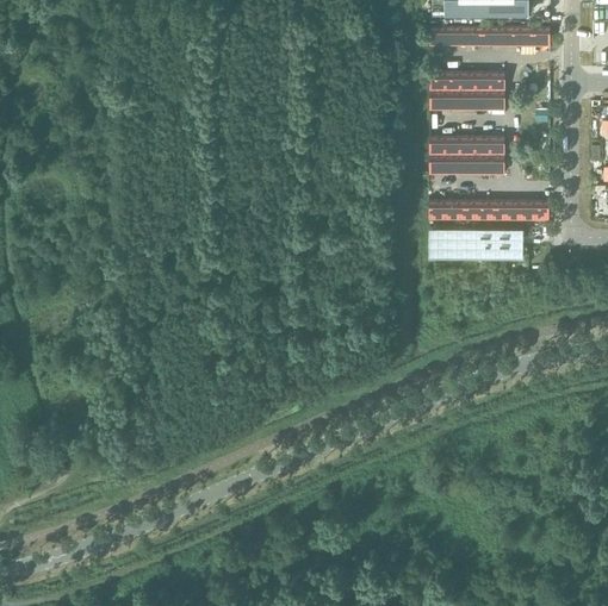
[(526,0),(441,0),(442,16),(526,16),(526,0)]
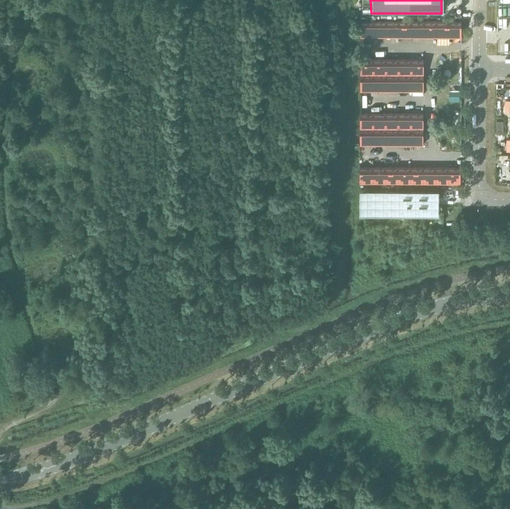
[(371,39),(371,23),(359,22),(358,39),(371,39)]
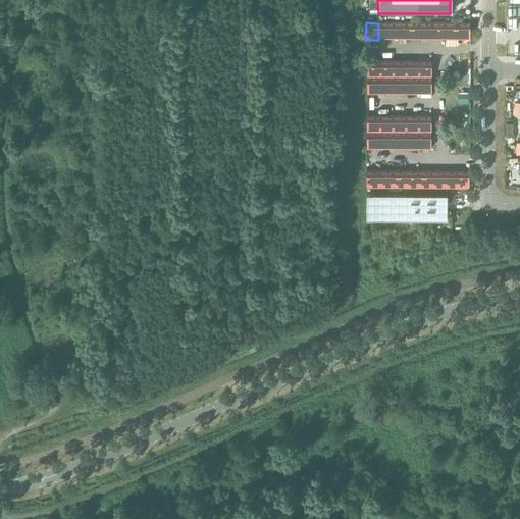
[(392,40),(392,23),(378,23),(378,40),(392,40)]
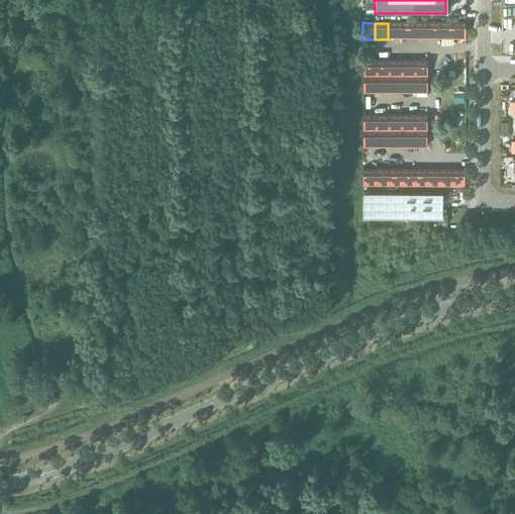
[(400,39),(400,23),(388,23),(388,39),(400,39)]
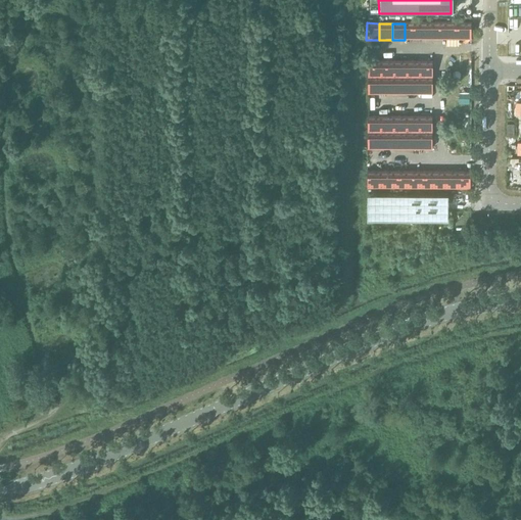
[(418,40),(418,24),(405,24),(405,40),(418,40)]
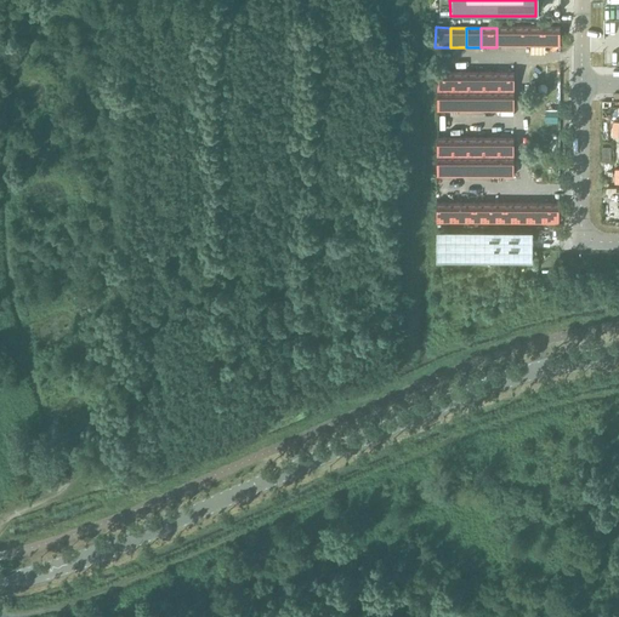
[(511,49),(511,28),(497,28),(497,47),(511,49)]
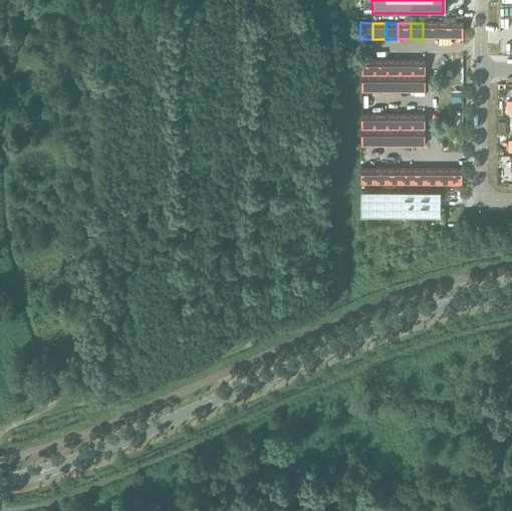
[(436,40),(436,23),(423,23),(423,40),(436,40)]
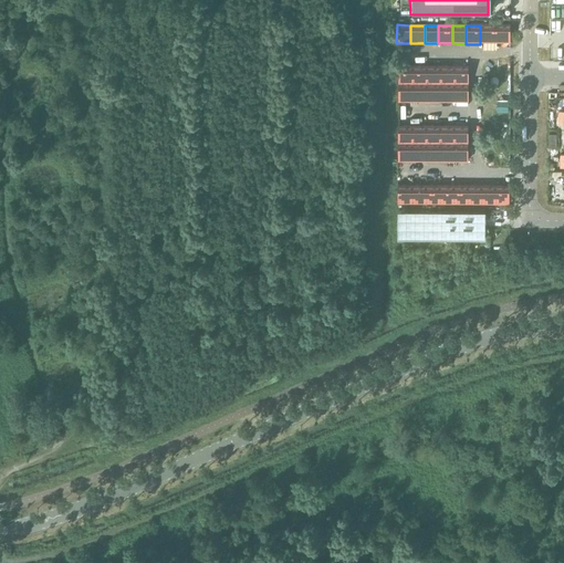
[(494,44),(494,25),(480,25),(480,44),(494,44)]
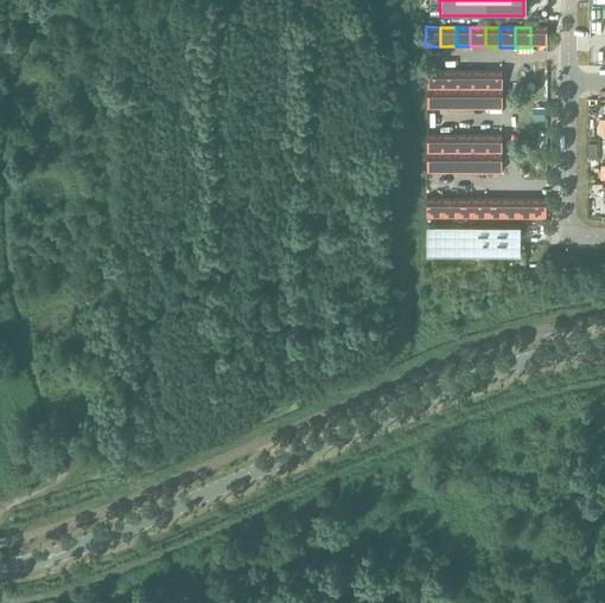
[(545,47),(545,27),(530,27),(530,47),(545,47)]
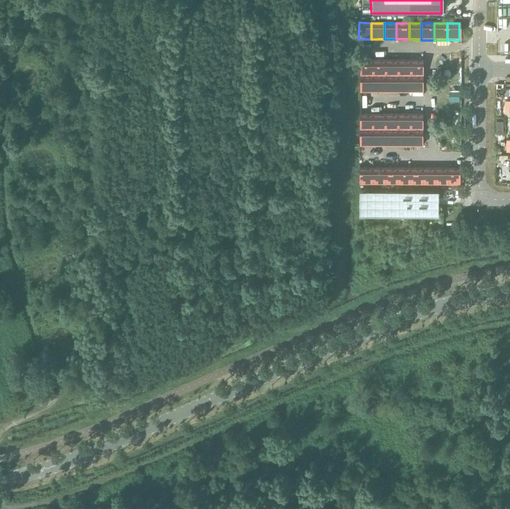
[(371,77),(371,61),(358,61),(358,77),(371,77)]
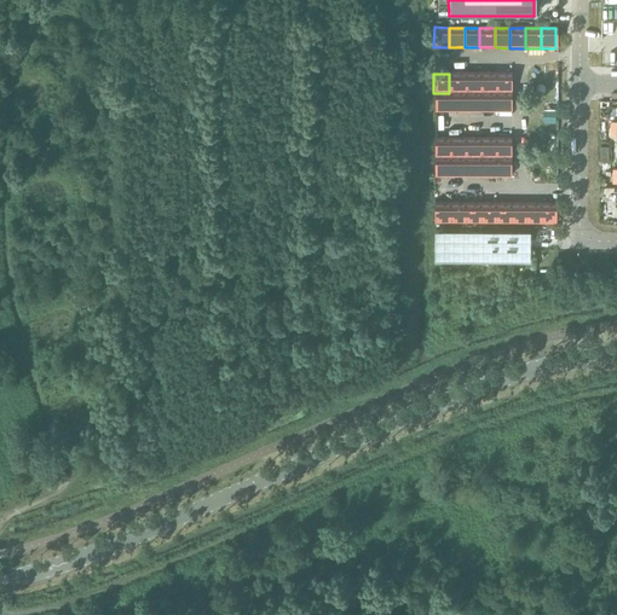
[(465,93),(465,74),(449,74),(449,93),(465,93)]
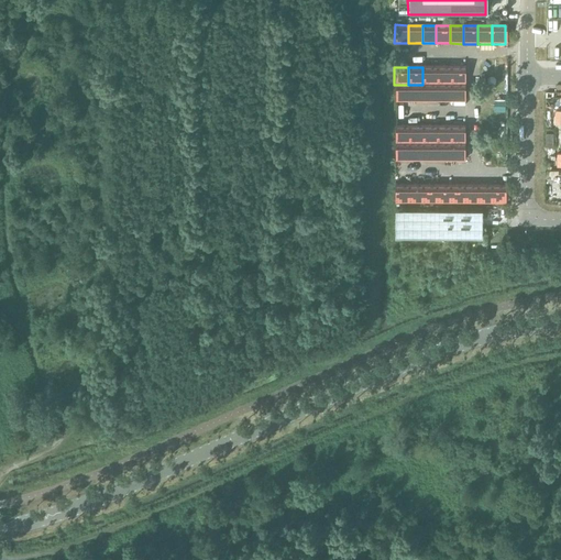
[(436,85),(436,67),(422,67),(422,85),(436,85)]
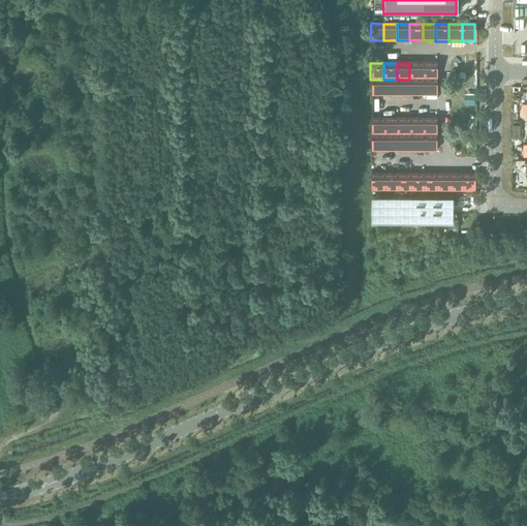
[(423,80),(423,63),(409,63),(409,80),(423,80)]
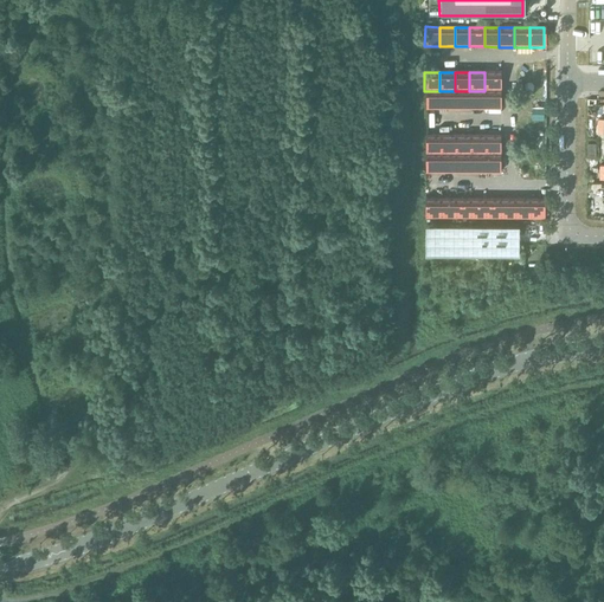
[(500,91),(500,72),(484,72),(484,91),(500,91)]
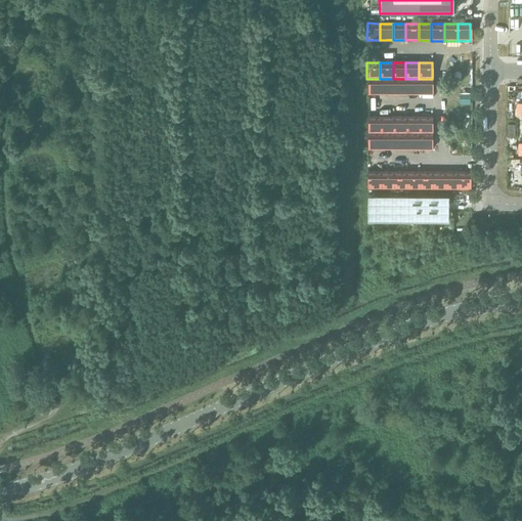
[(380,95),(380,79),(366,79),(366,95),(380,95)]
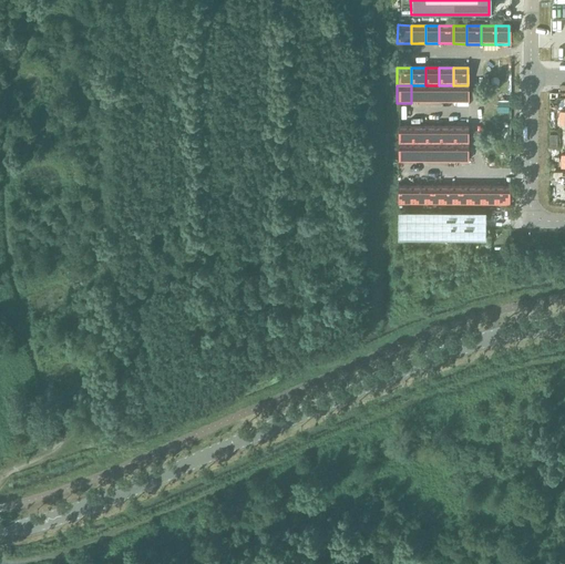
[(424,103),(425,85),(411,85),(411,103),(424,103)]
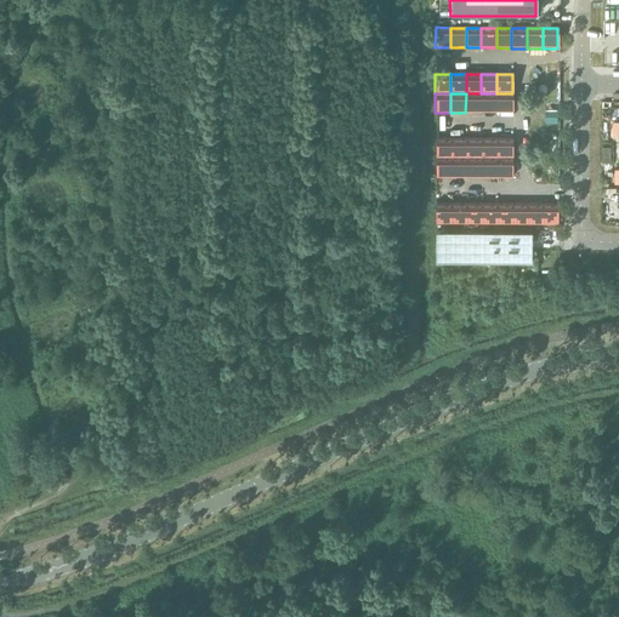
[(481,113),(481,93),(466,93),(465,113),(481,113)]
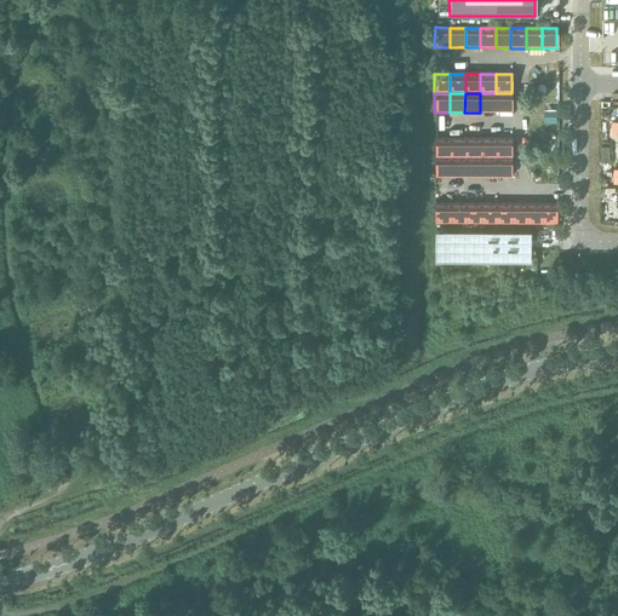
[(496,113),(496,93),(480,93),(480,113),(496,113)]
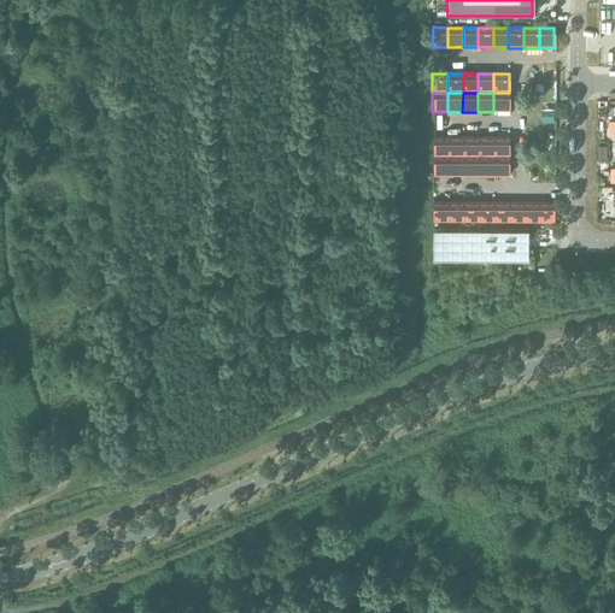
[(508,112),(509,93),(493,93),(493,112),(508,112)]
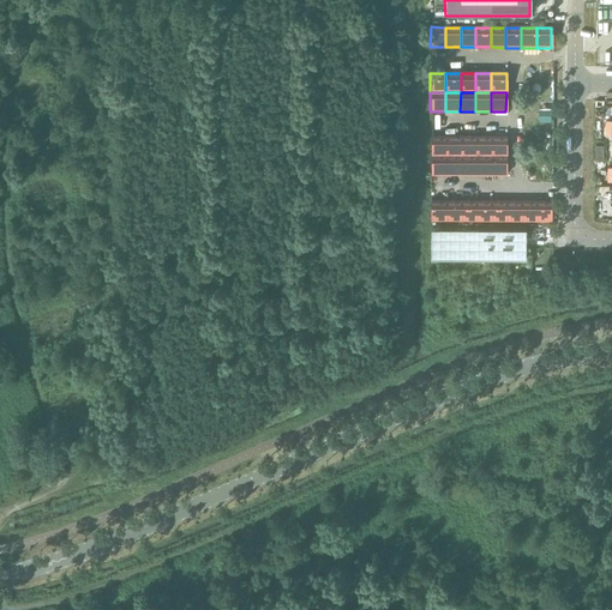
[(538,110),(538,121),(550,122),(550,110),(538,110)]
